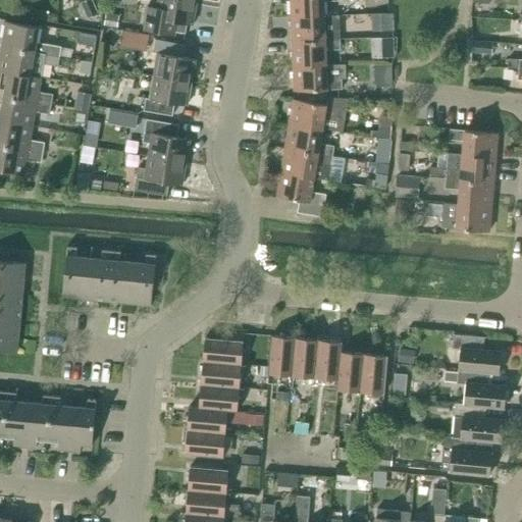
[(87,0),(82,3),(88,18),(99,14),(93,0),(87,0)]
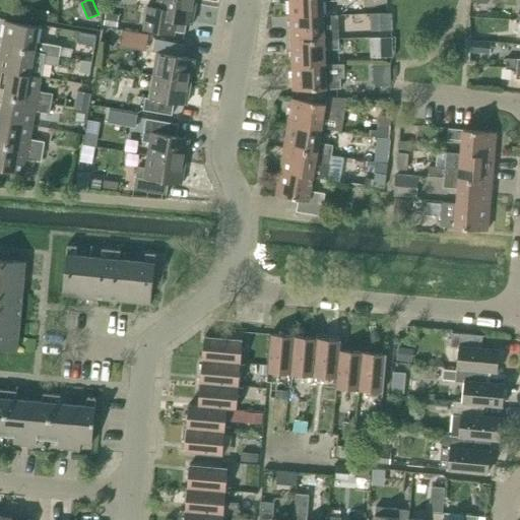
[(187,0),(158,0),(157,7),(148,6),(144,29),(174,35),(175,30),(186,33),(187,23),(192,24),(196,1),(187,0)]
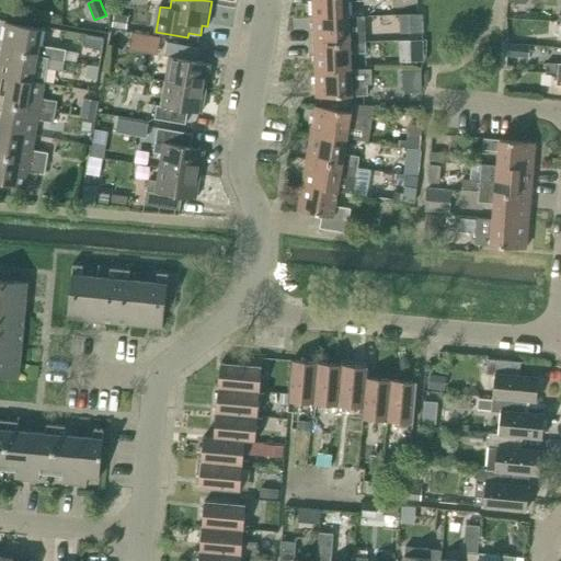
[(312,0),(313,18),(350,16),(348,1),(364,0),(312,0)]
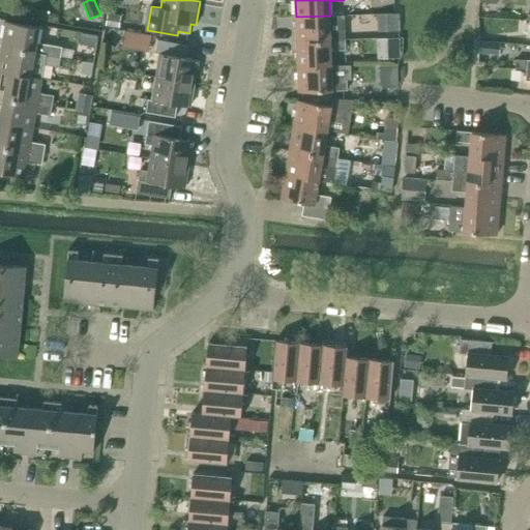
[(120,28),(122,15),(109,12),(106,26),(120,28)]
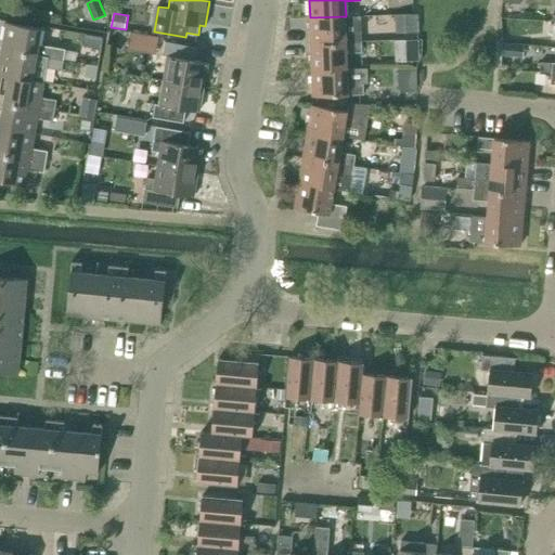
[(396,14),(397,34),(418,33),(418,14),(396,14)]
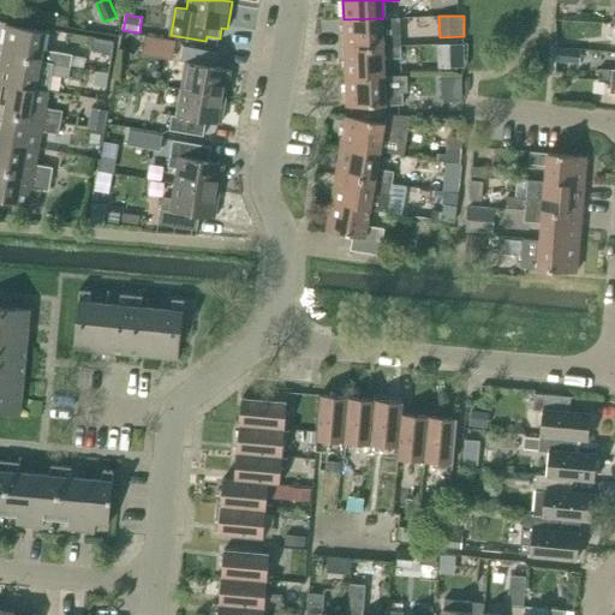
[(344,19),(345,48),(401,46),(400,17),(383,18),(344,19)]
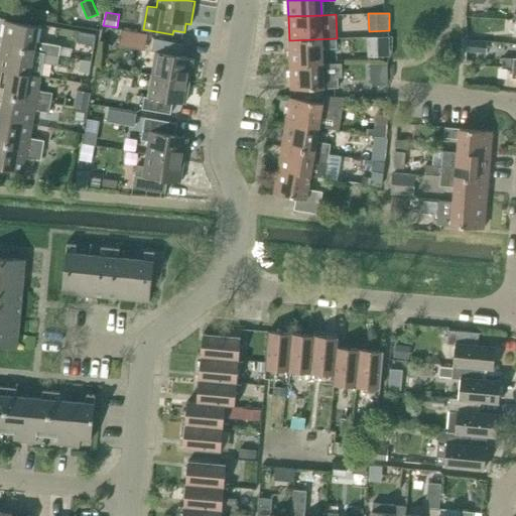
[(6,21),(2,45),(59,55),(71,57),(72,48),(60,47),(60,45),(46,43),(36,41),(38,26),(6,21)]
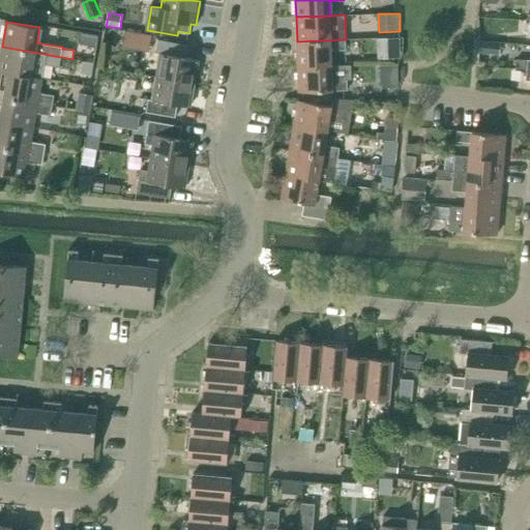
[(136,50),(149,52),(151,35),(139,33),(136,50)]
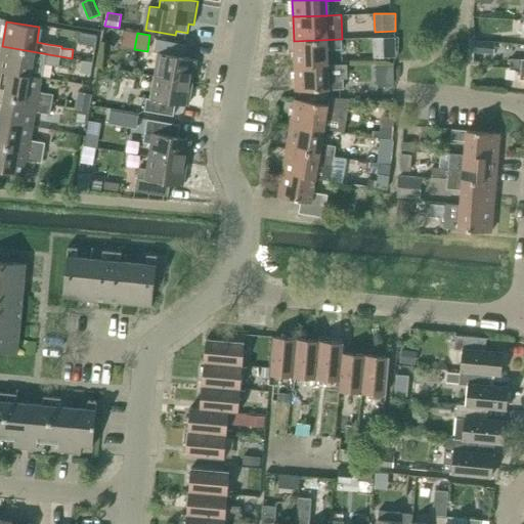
[(395,37),(394,38),(373,38),(374,58),(395,57),(396,57),(395,37)]
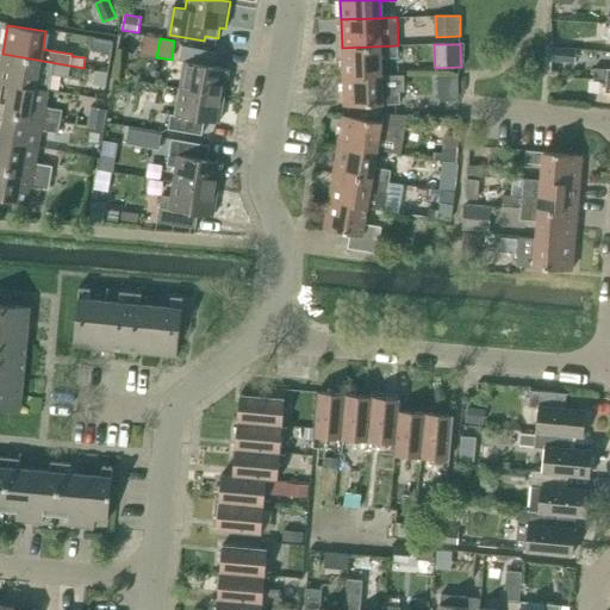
[(398,48),(398,45),(342,49),(343,76),(381,75),(381,58),(415,57),(415,48),(398,48)]
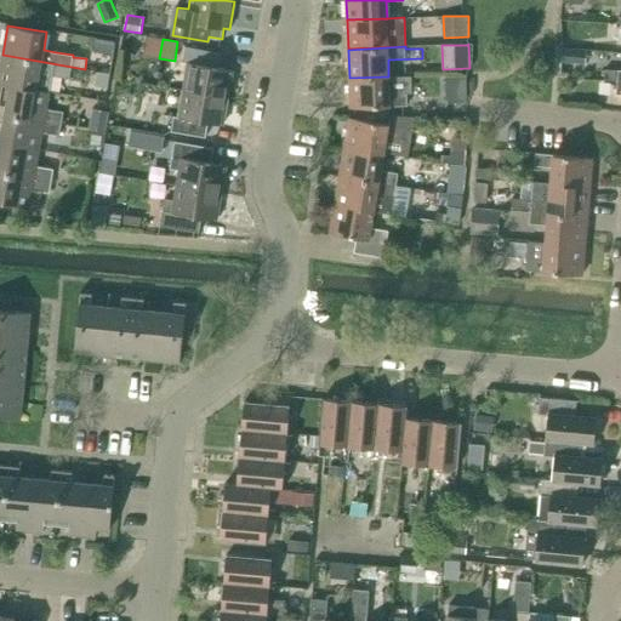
[(188,63),(184,90),(228,97),(233,70),(218,68),(221,52),(186,47),(183,62),(188,63)]
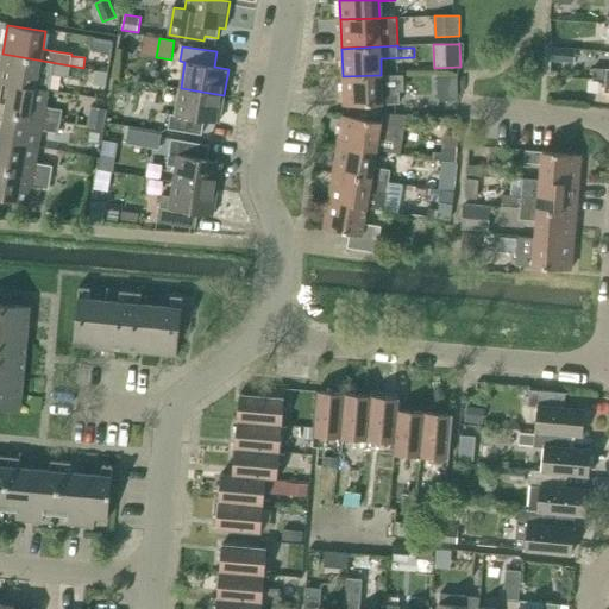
[(552,48),(551,61),(563,62),(564,49),(552,48)]
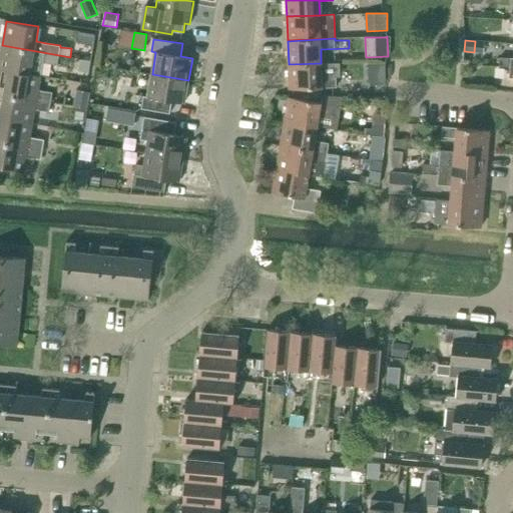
[(2,45),(0,56),(0,67),(40,75),(43,62),(57,64),(59,55),(2,45)]
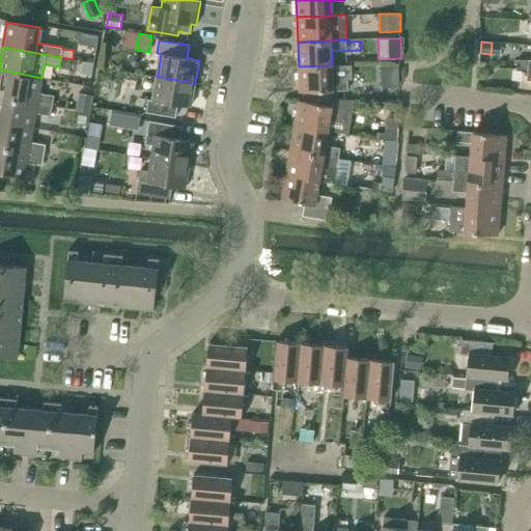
[(528,70),(528,71),(530,70),(530,59),(518,59),(516,68),(528,70)]
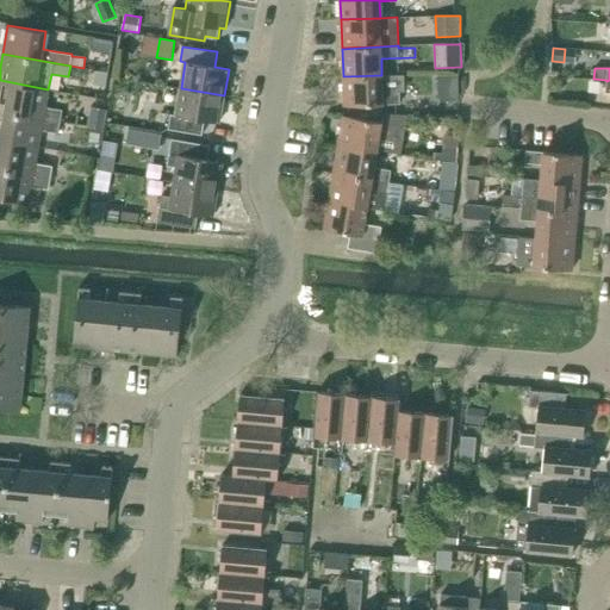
[(95,70),(93,85),(106,87),(109,73),(95,70)]
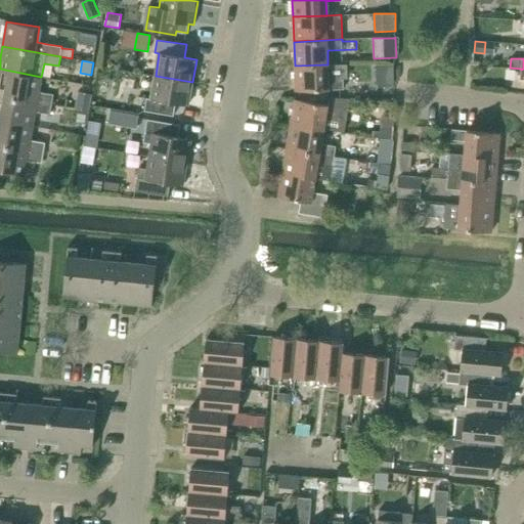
[(328,64),(295,66),(296,91),(344,89),(343,78),(347,78),(346,63),(328,64)]
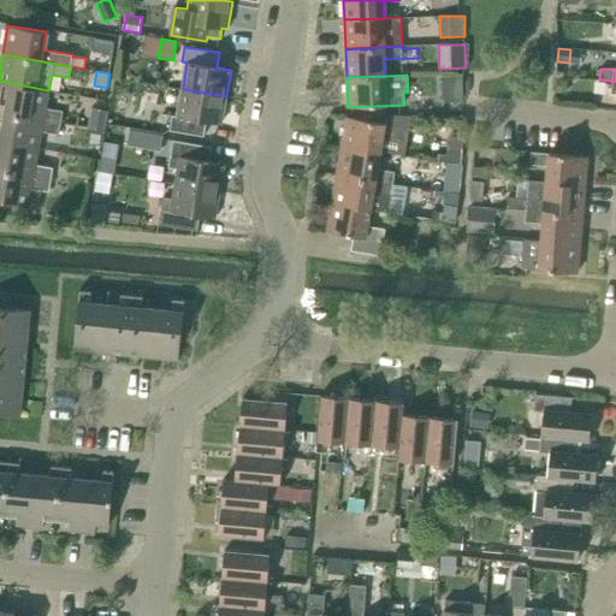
[(458,78),(442,78),(442,100),(458,100),(458,78)]
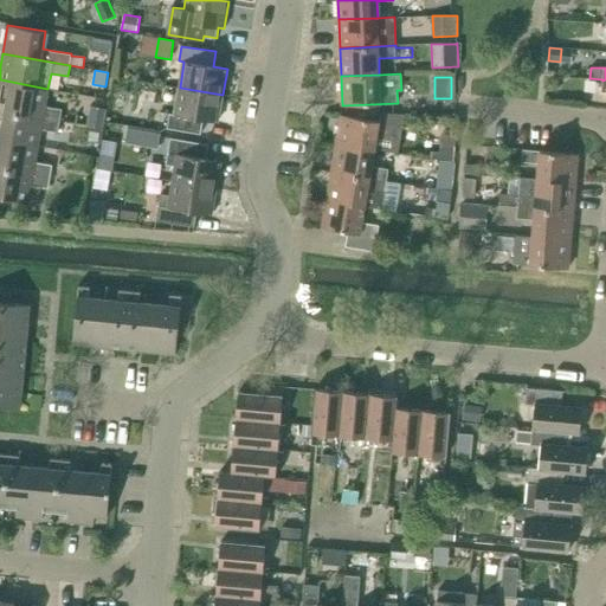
[(559,78),(548,77),(547,91),(558,91),(559,78)]
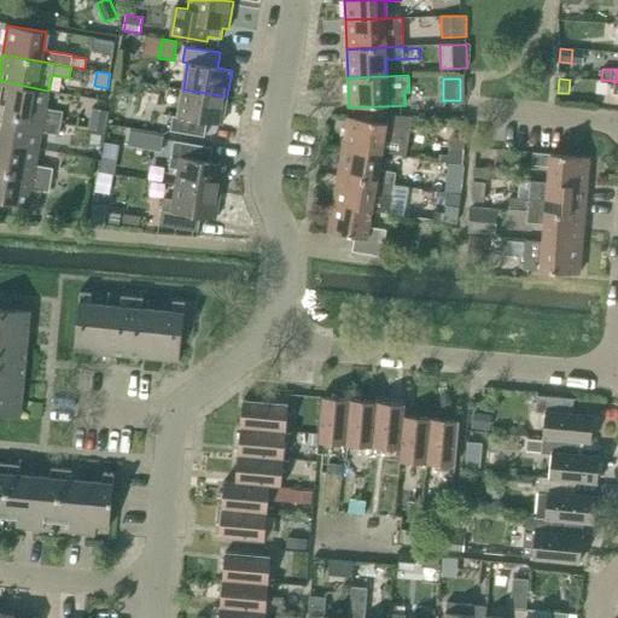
[(0,103),(7,105),(5,114),(60,123),(63,111),(46,109),(48,91),(0,81),(0,103)]
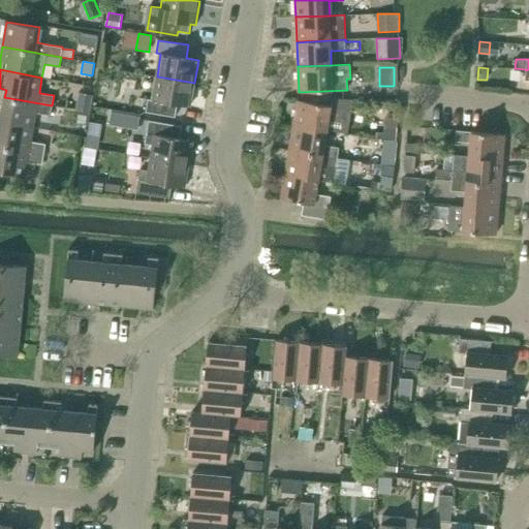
[(194,83),(157,76),(153,99),(148,98),(146,112),(176,117),(178,104),(190,106),(194,83)]
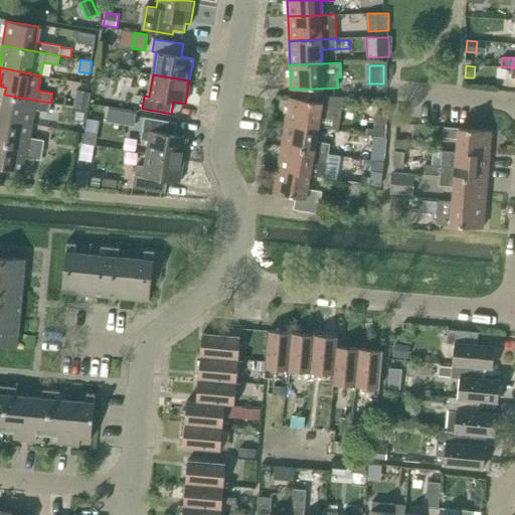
[(88,110),(91,94),(76,91),(73,108),(88,110)]
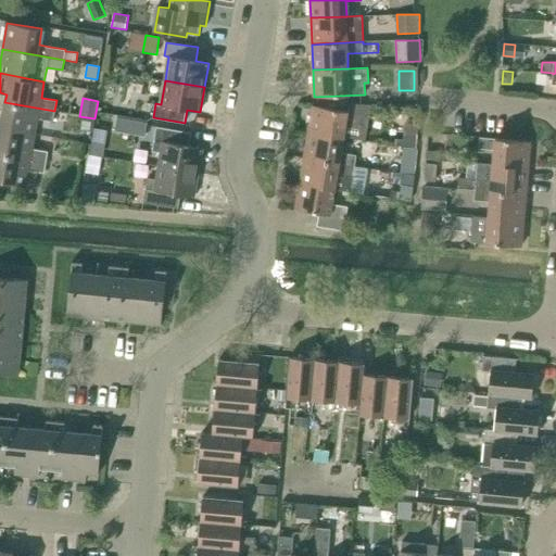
[(4,102),(0,127),(35,134),(38,118),(53,121),(54,111),(4,102)]
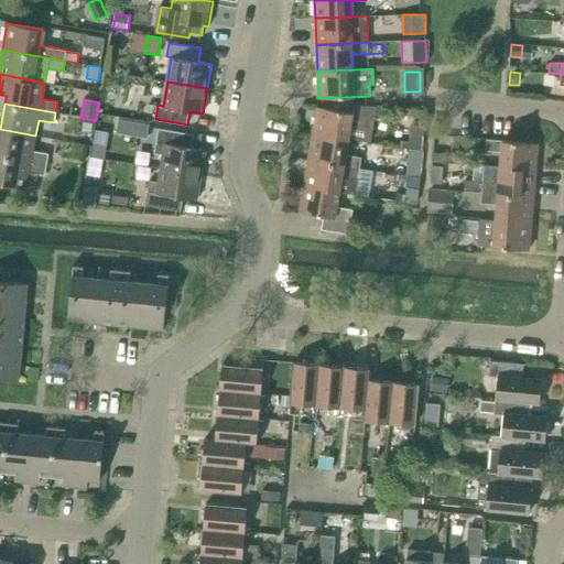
[(353,112),(317,107),(313,133),(348,139),(370,143),(377,106),(354,106),(353,112)]
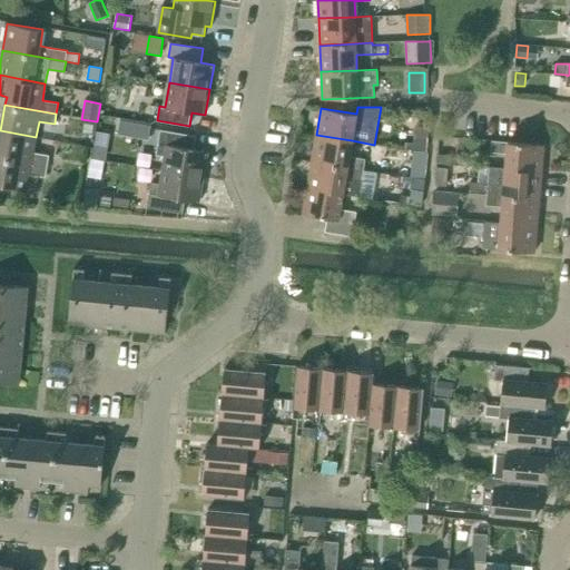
[(69,116),(57,114),(56,125),(68,127),(69,116)]
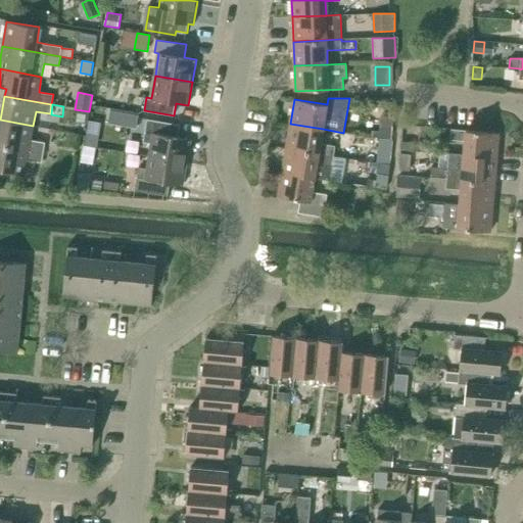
[(125,112),(122,126),(136,128),(137,126),(138,117),(138,114),(125,112)]
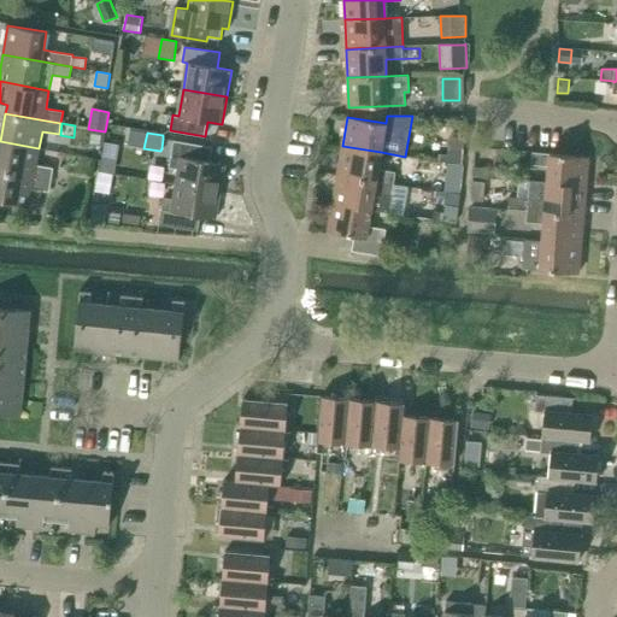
[(441,136),(439,163),(448,163),(462,165),(465,139),(441,136)]
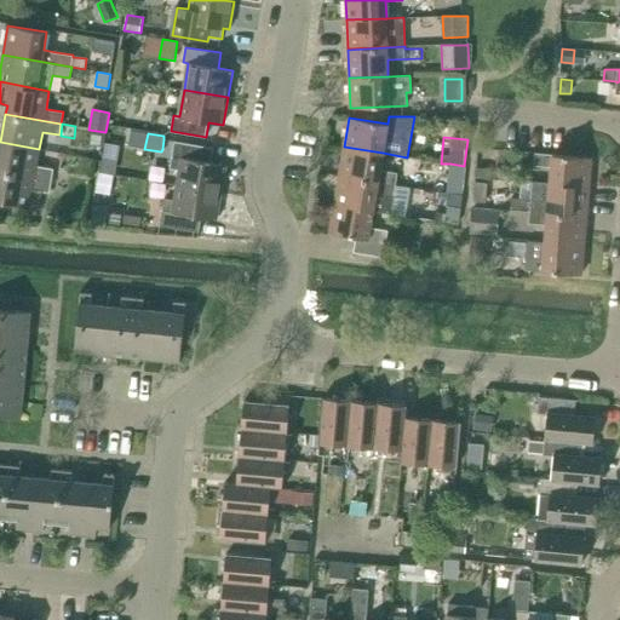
[(179,170),(177,185),(222,193),(225,165),(211,162),(214,148),(174,141),(170,168),(179,170)]
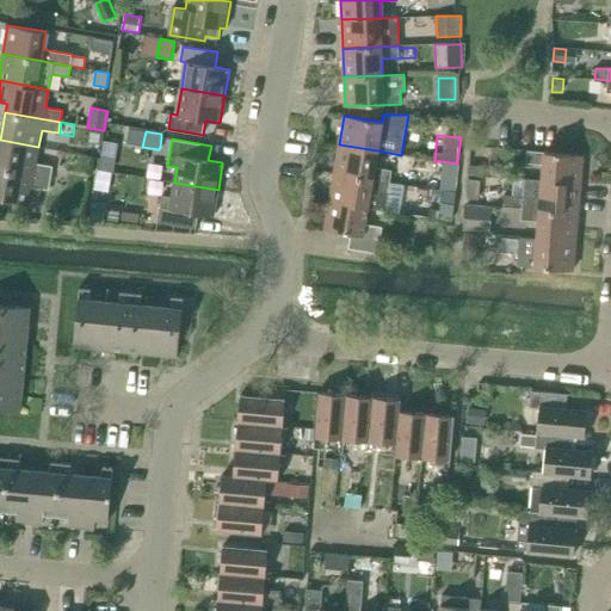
[(0,140),(0,168),(50,178),(53,166),(36,164),(38,147),(0,140)]
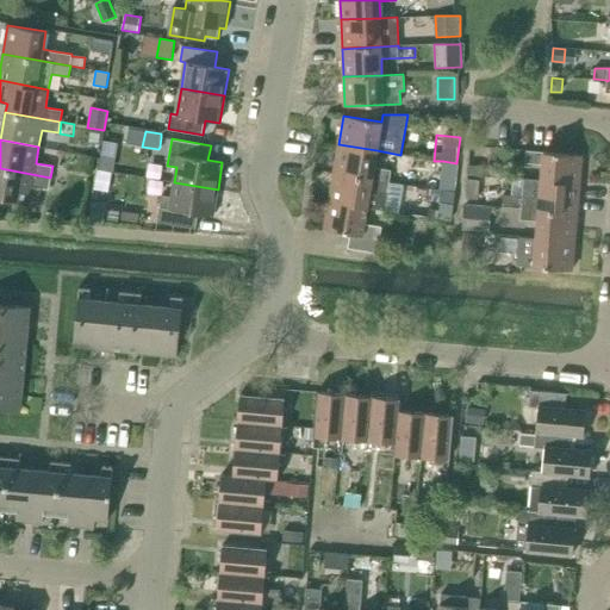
[(374,167),(377,150),(338,144),(334,173),(388,182),(391,170),(374,167)]
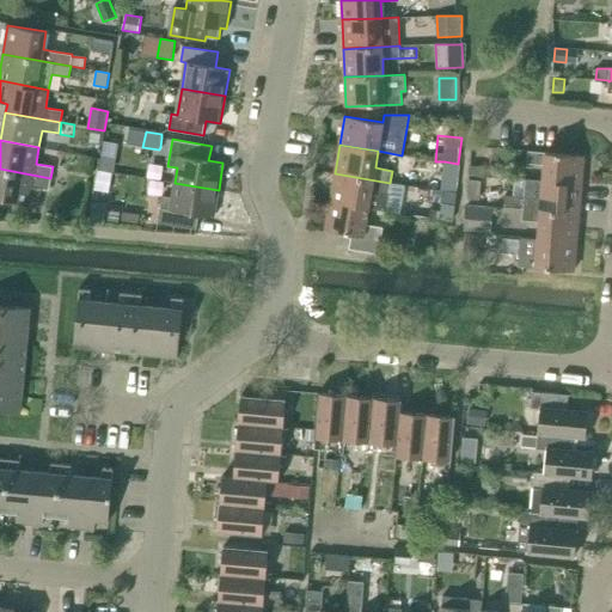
[(581,185),(583,155),(528,151),(527,164),(544,165),(543,182),(581,185)]
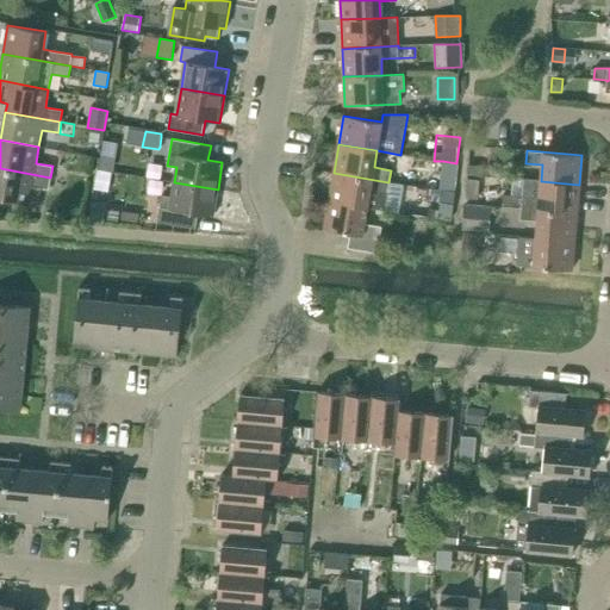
[(100,155),(98,169),(113,170),(114,157),(100,155)]
